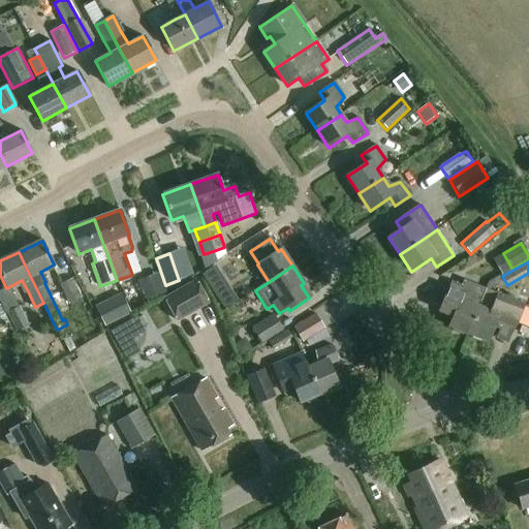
[(210,272),(204,276),(211,287),(222,280),(220,277),(215,269),(210,272)]
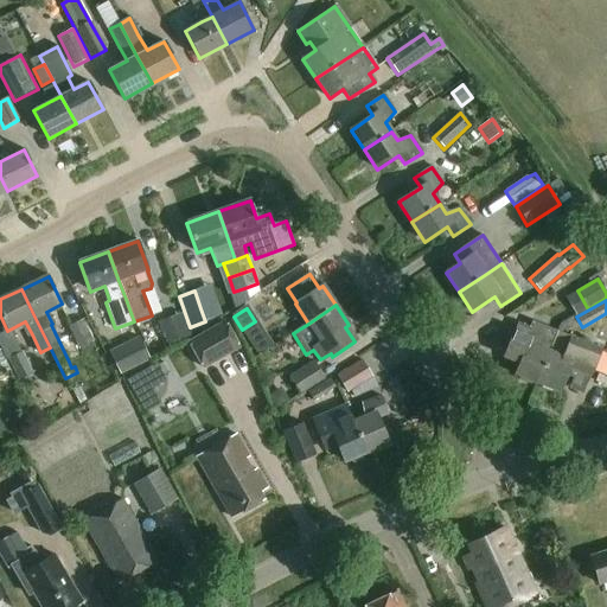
[(181,314),(158,323),(166,345),(190,337),(181,314)]
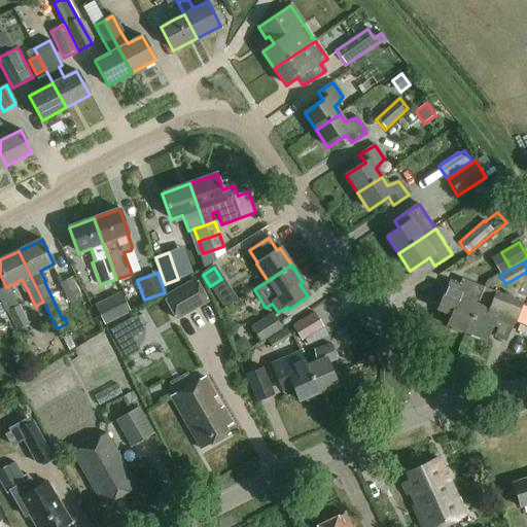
[(59,284),(68,303),(81,295),(72,277),(59,284)]
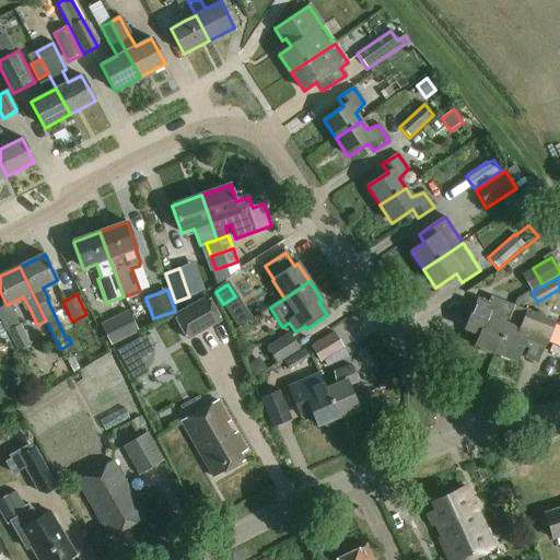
[(210,296),(175,316),(189,341),(224,322),(210,296)]
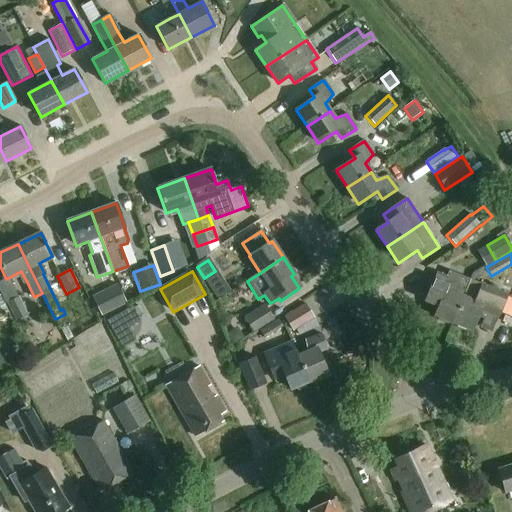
[(453,324),(470,281),(448,273),(446,278),(435,273),(425,301),(439,306),(435,317),(438,319),(438,321),(447,325),(447,324),(449,323),(453,324)]
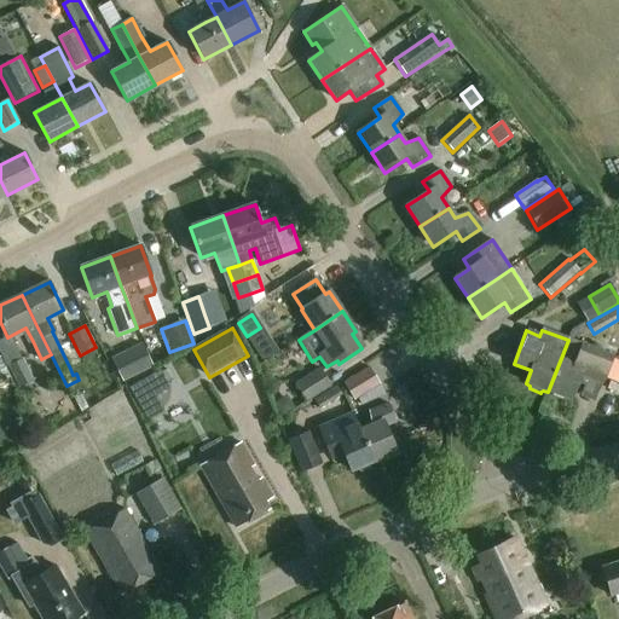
[(613,357),(568,340),(548,392),(571,401),(580,376),(602,383),(613,357)]
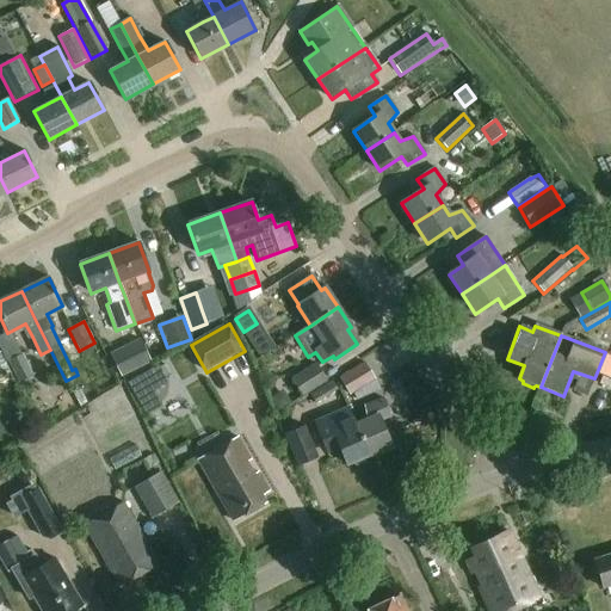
[(141,339),(111,355),(123,378),(153,363),(141,339)]
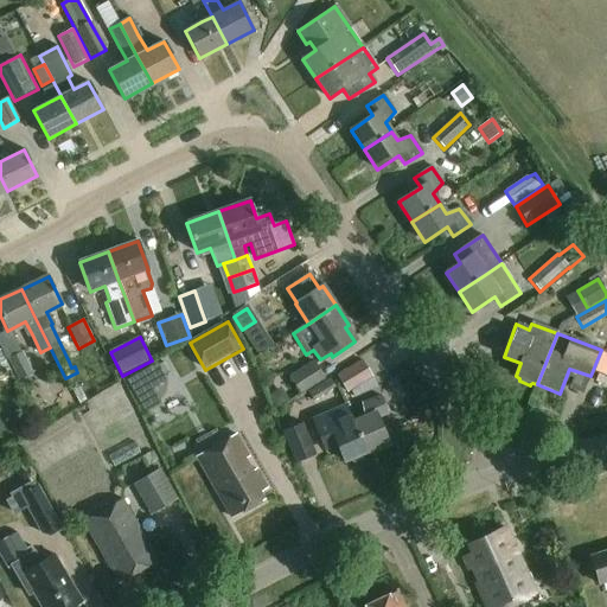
[(0,351),(0,377),(11,372),(0,351)]
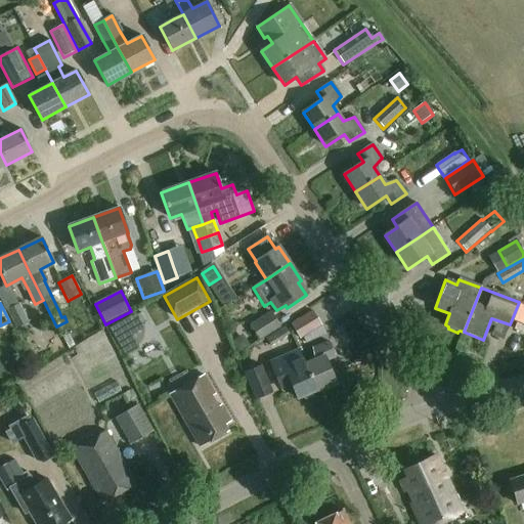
[(18,304),(5,310),(14,330),(28,322),(18,304)]
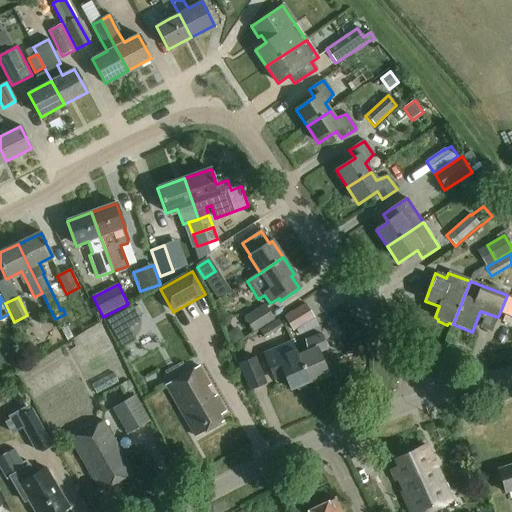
[(109,318),(124,342),(148,326),(133,303),(109,318)]
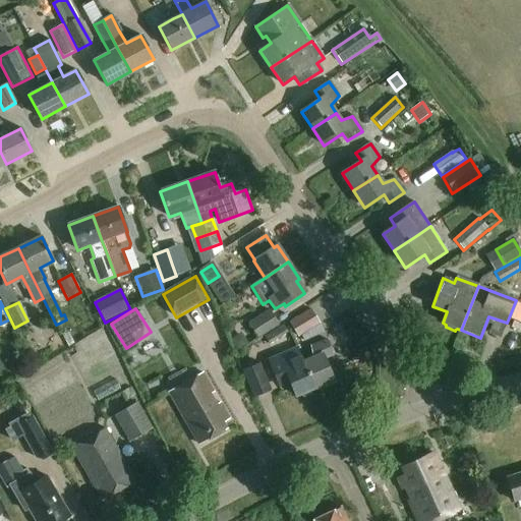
[(310,309),(289,323),(298,337),(320,324),(310,309)]
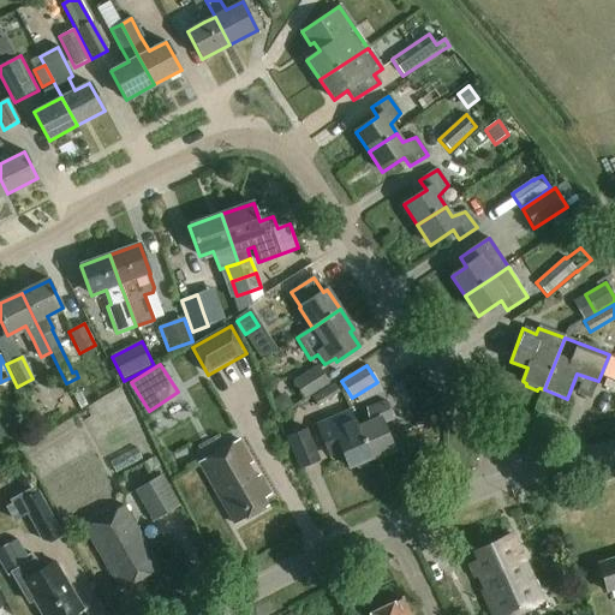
[(321,366),(294,381),(305,400),(332,384),(321,366)]
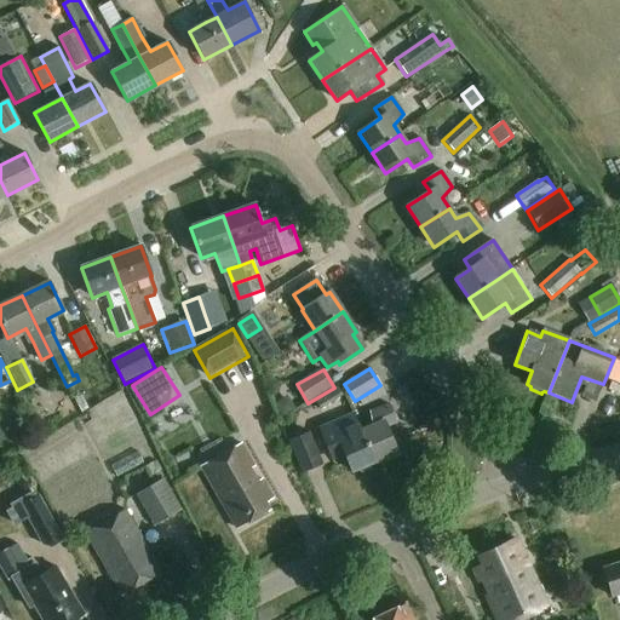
[(315,401),(320,411),(342,396),(337,388),(315,401)]
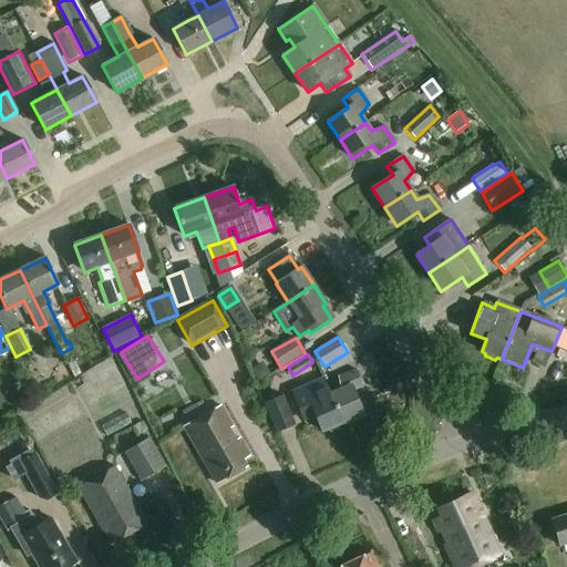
[(257,366),(250,370),(258,382),(270,374),(266,368),(257,366)]
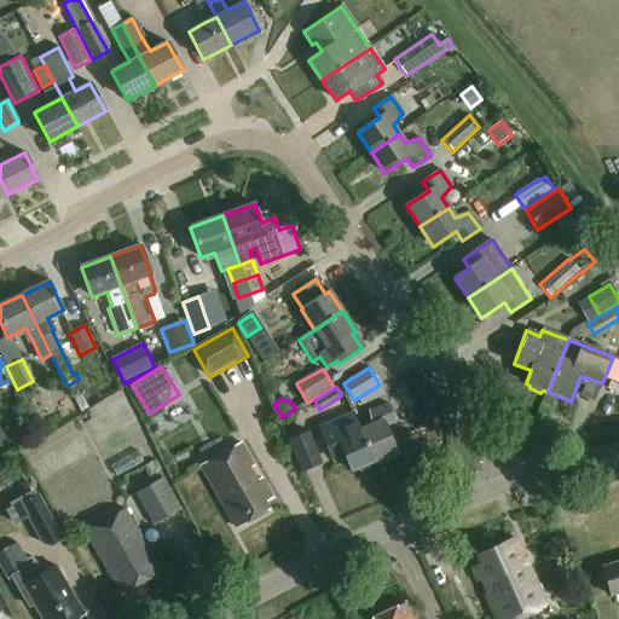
[(360,431),(374,462),(395,452),(385,427),(395,423),(387,404),(369,411),(371,426),(360,431)]
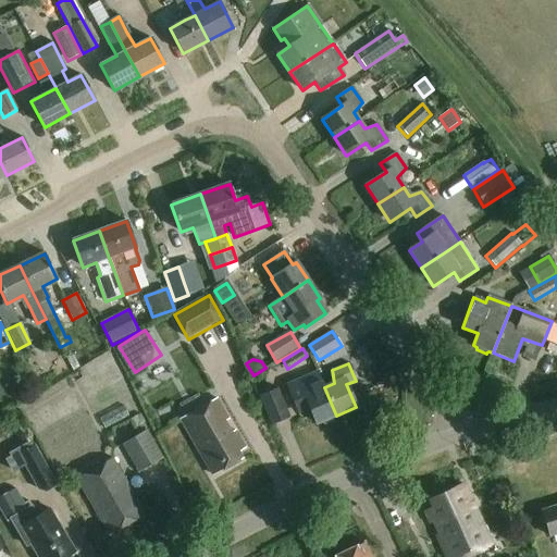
[(297,412),(309,407),(316,424),(336,416),(324,387),(323,388),(316,371),(285,384),(297,412)]
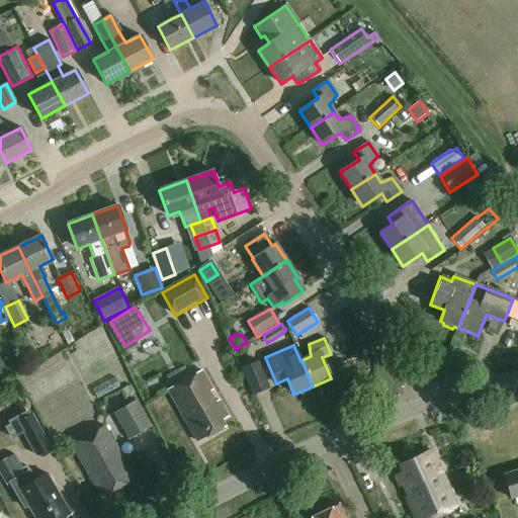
[(25,385),(73,367),(68,352),(20,370),(25,385)]
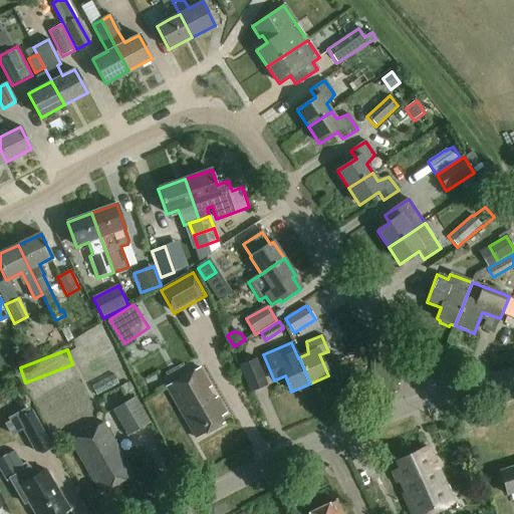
[(258,359),(240,366),(252,394),(269,387),(258,359)]
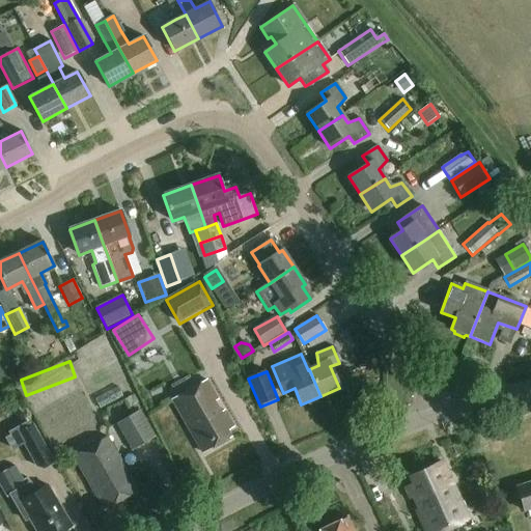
[(233,427),(206,381),(171,399),(202,453),(208,450),(231,438),(227,431),(233,427)]
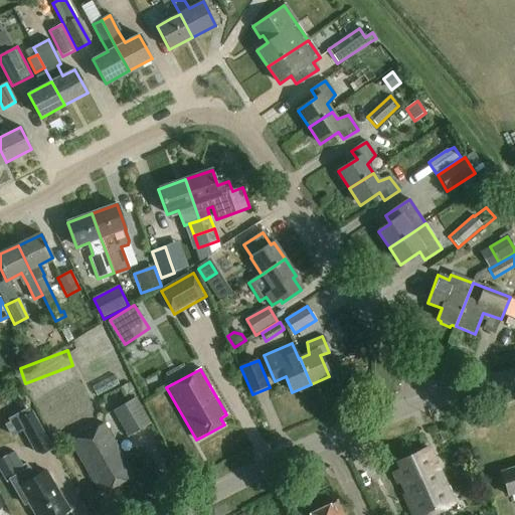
[(129,437),(150,424),(135,398),(114,410),(129,437)]
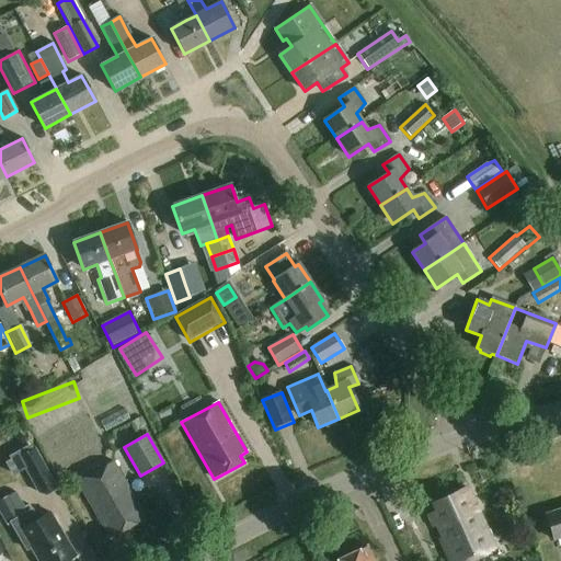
[(19,457),(25,468),(41,497),(56,489),(34,449),(19,457)]
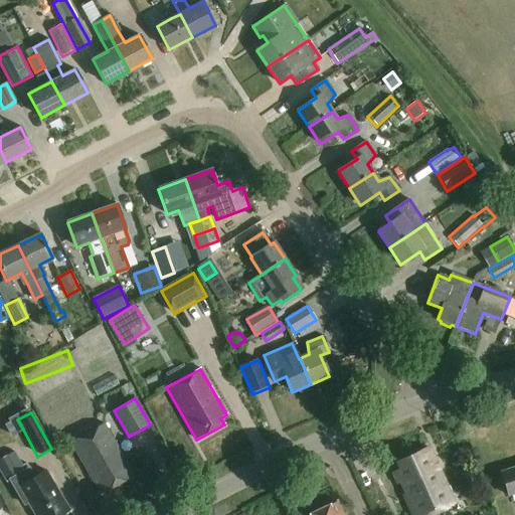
[(134,476),(104,423),(70,443),(101,494),(134,476)]
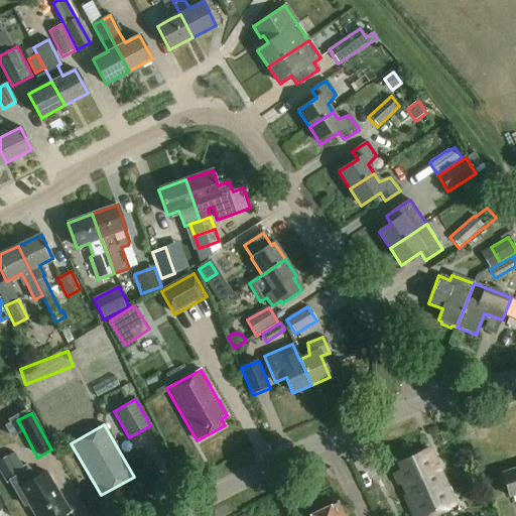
[(413,515),(431,515),(456,505),(428,448),(398,463),(402,470),(394,474),(413,515)]
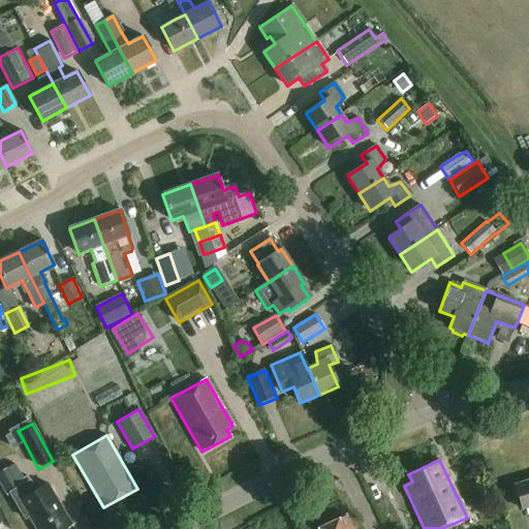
[(67,528),(68,526),(71,524),(48,484),(36,490),(18,461),(0,472),(0,488),(5,496),(10,493),(25,519),(29,517),(35,528),(67,528)]
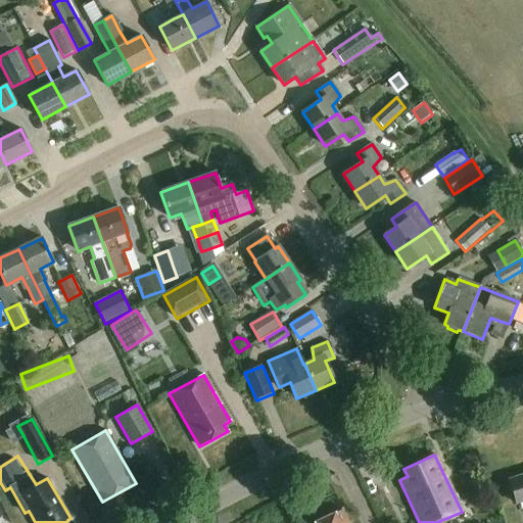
[(522,475),(509,480),(516,504),(522,501),(522,475)]
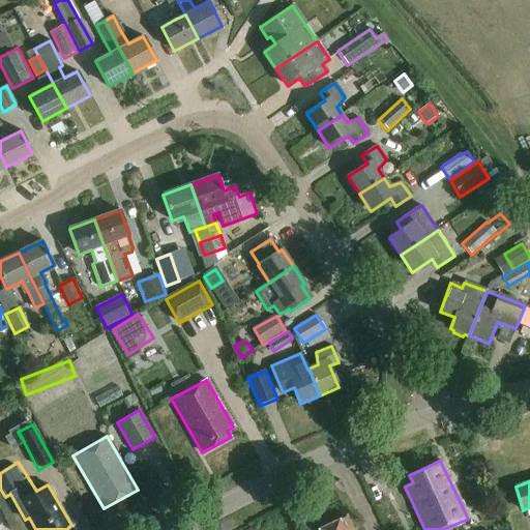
[(352,529),(346,518),(320,529),(352,529)]
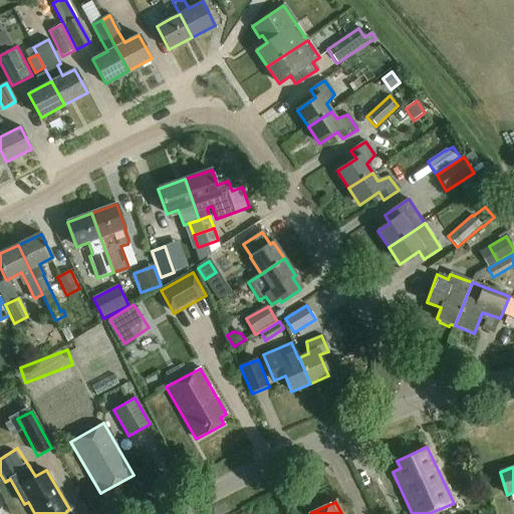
All buildings are outlined.
